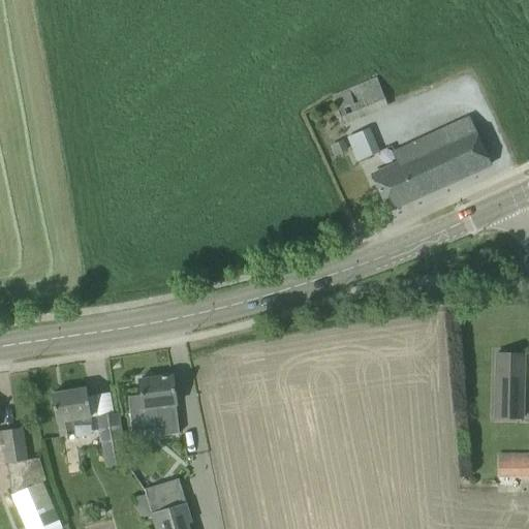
[(375,78),(332,96),(344,126),(387,107),(375,78)]
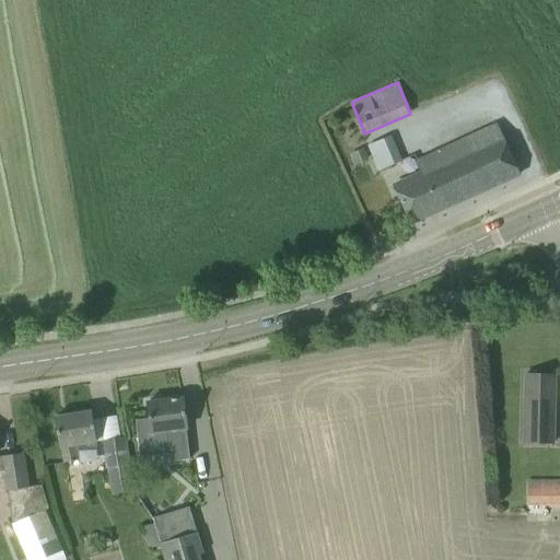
[(421,173),(394,186),(411,223),(518,174),(496,124),(415,160),(421,173)]
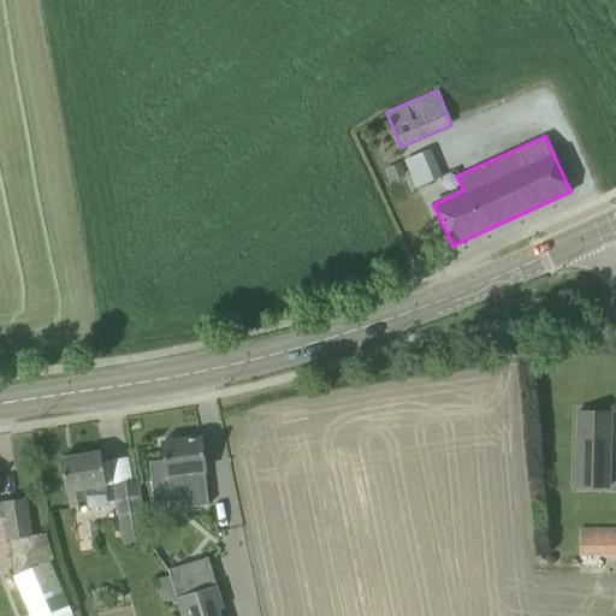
[(428,150),(404,160),(415,188),(440,178),(428,150)]
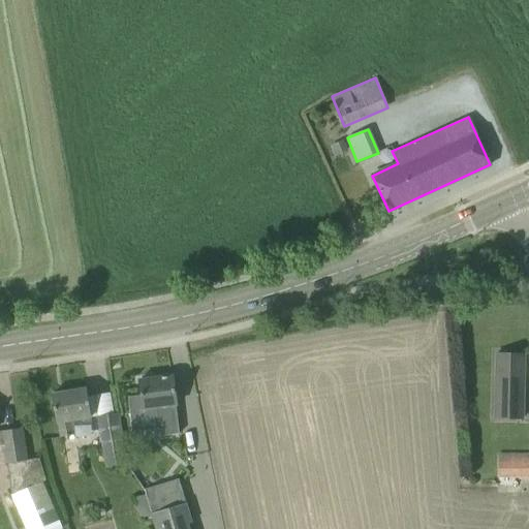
[(495,353),(494,398),(522,399),(523,354),(495,353)]
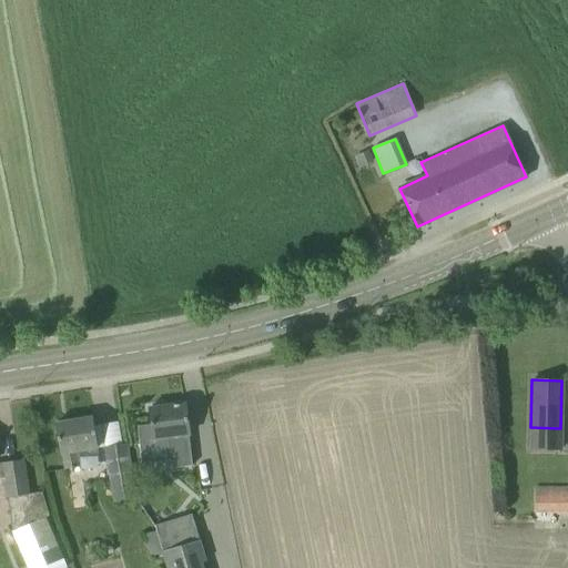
[(189,435),(185,404),(149,408),(151,424),(138,426),(140,447),(171,444),(173,466),(191,464),(191,466),(192,466),(189,435)]
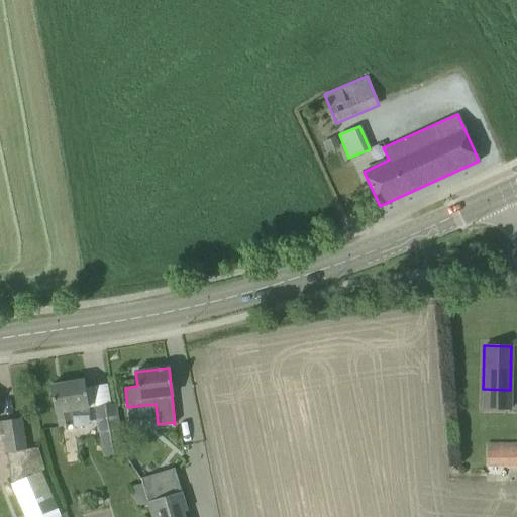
[(57,412),(59,426),(66,467),(79,464),(72,424),(70,410),(89,407),(88,400),(84,380),(50,385),(54,405),(55,412),(57,412)]
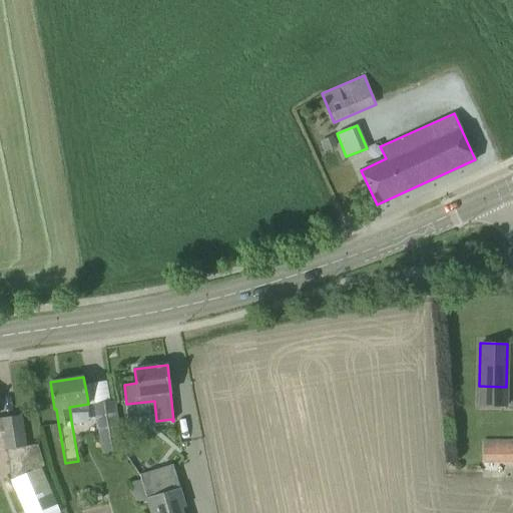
[(102,454),(120,451),(113,401),(94,404),(102,454)]
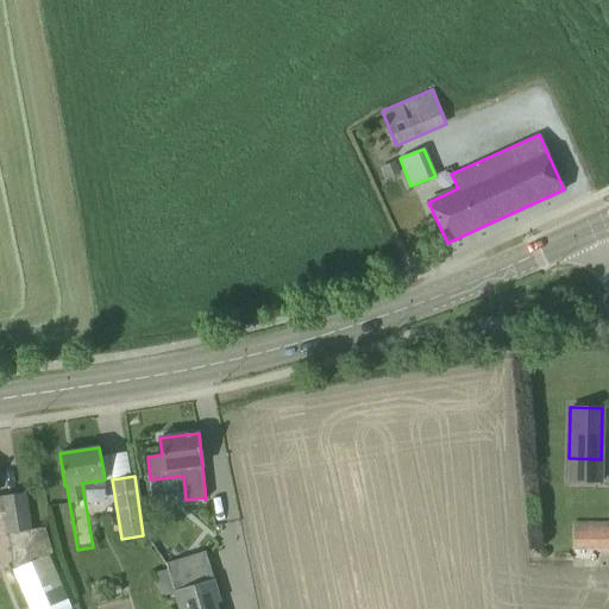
[(31,531),(25,493),(0,496),(0,514),(2,514),(6,534),(7,534),(13,570),(2,575),(10,591),(18,588),(26,608),(71,608),(49,554),(51,553),(44,529),(31,531)]
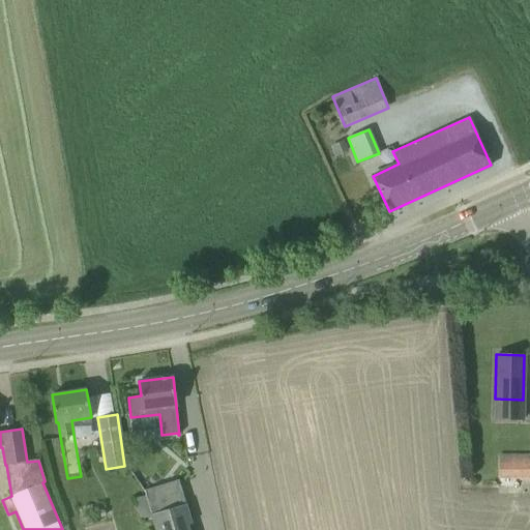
[(529,455),(497,455),(497,479),(529,478),(529,455)]
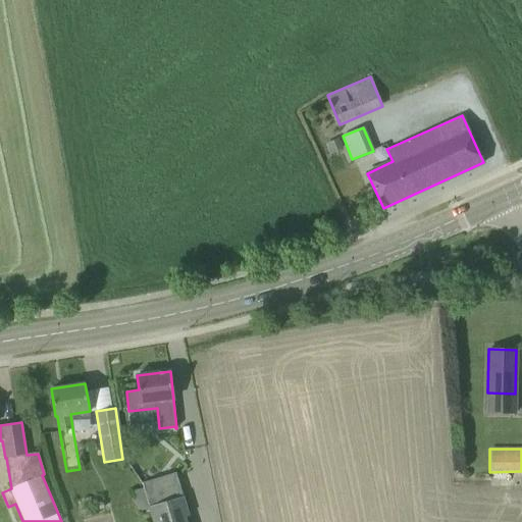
[(175,473),(143,483),(150,507),(149,507),(153,521),(187,521),(186,517),(189,516),(175,473)]
